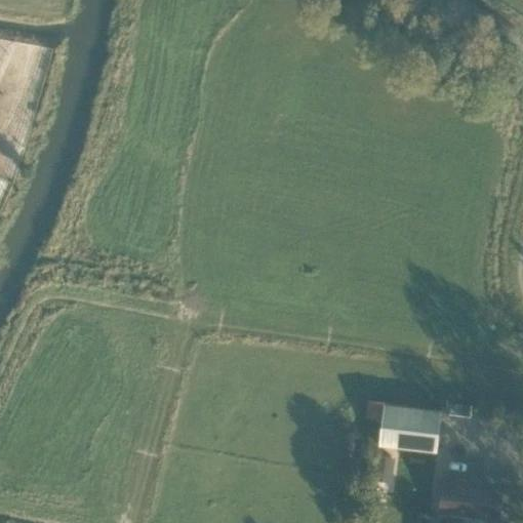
[(423,245),(427,229),(414,225),(410,241),(423,245)]
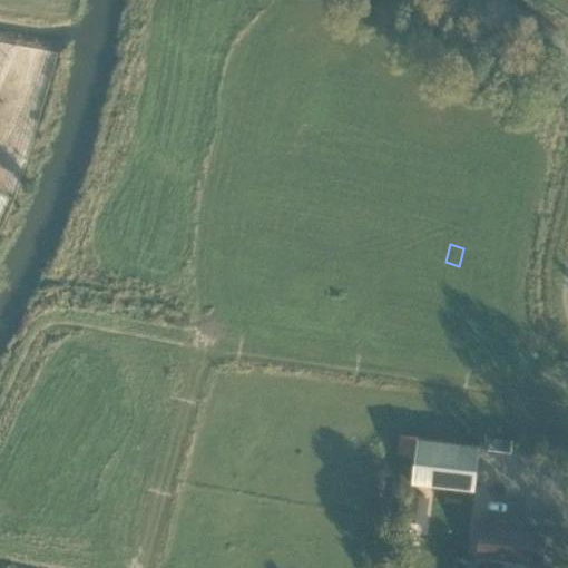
[(175,303),(184,305),(189,287),(176,283),(170,301),(175,303)]
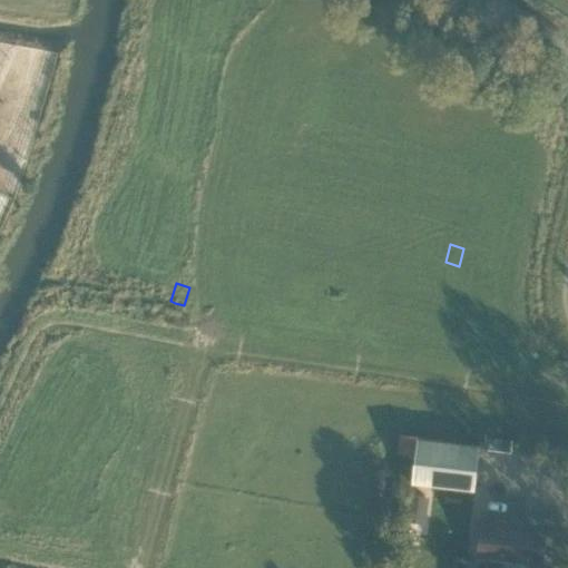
[(510,440),(486,437),(483,450),(509,453),(510,440)]
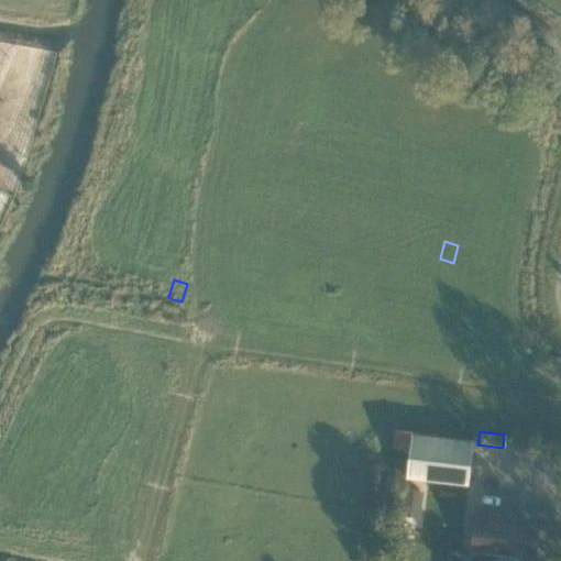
[(405,477),(466,484),(472,441),(410,433),(407,462),(405,477)]
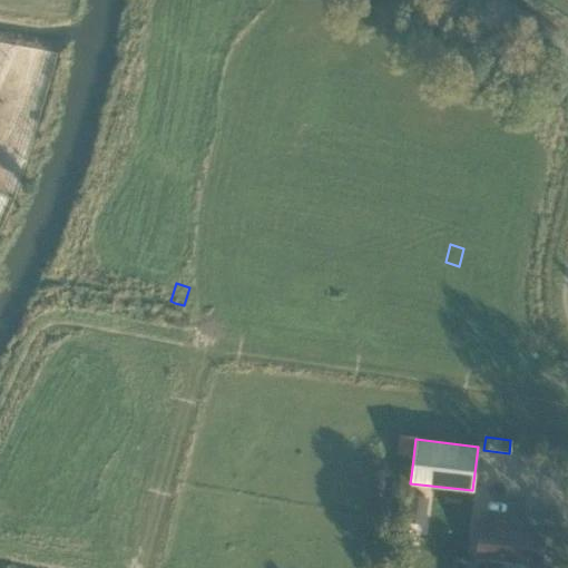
[(397,482),(410,485),(410,483),(412,468),(398,467),(397,482)]
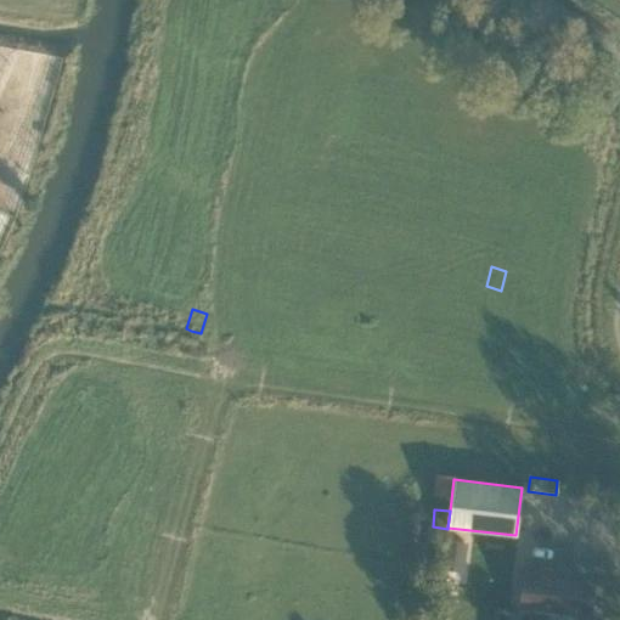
[(443,570),(463,573),(467,544),(446,541),(443,570)]
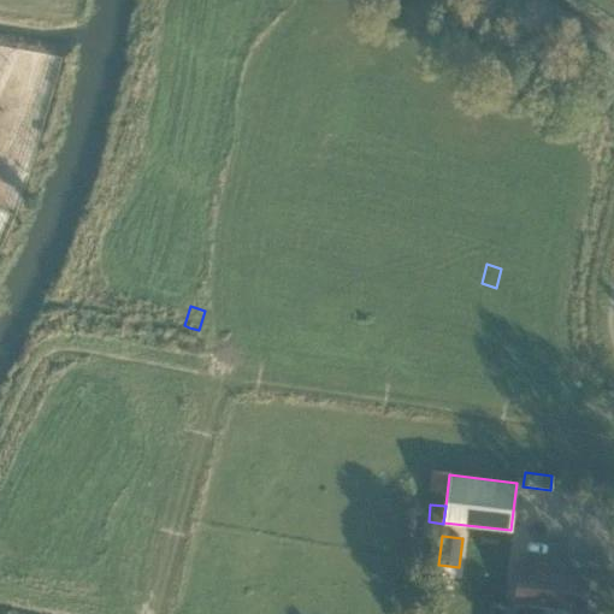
[(514,601),(571,607),(576,570),(519,562),(514,601)]
